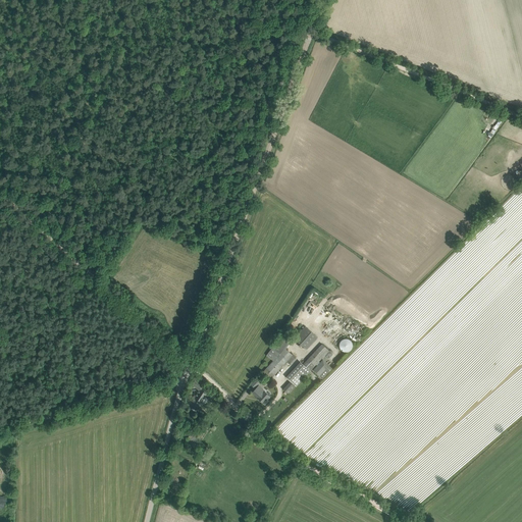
[(318,311),(312,321),(315,322),(321,313),(318,311)]
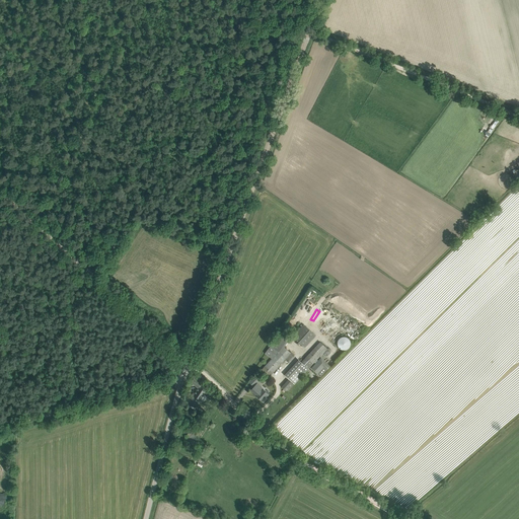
[(305,348),(315,336),(303,323),(292,336),(305,348)]
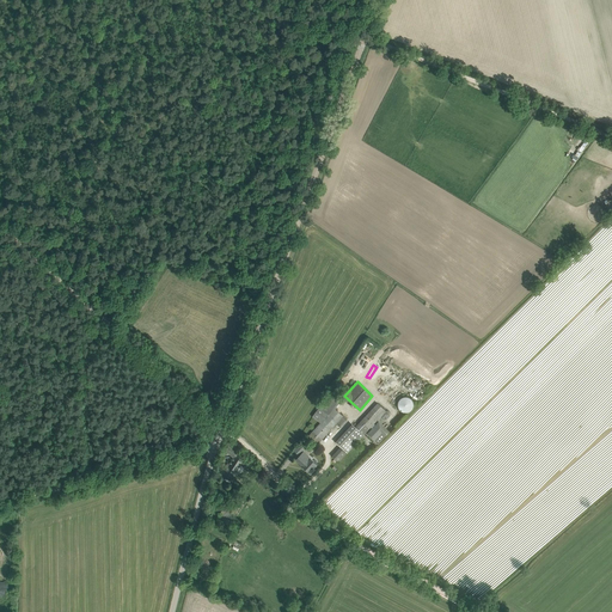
[(334,408),(335,409),(344,397),(334,389),(312,416),(320,423),(334,408)]
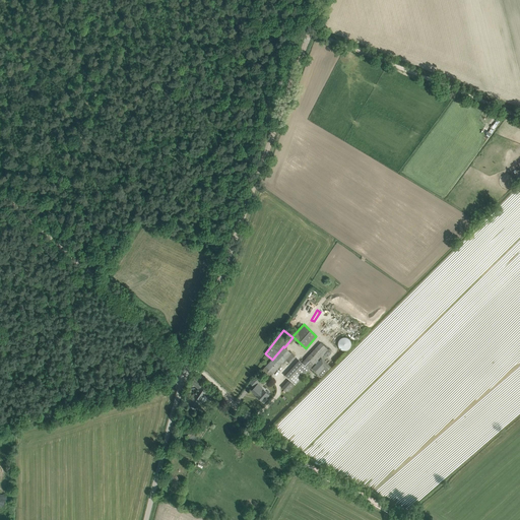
[(340,348),(340,349),(342,350),(344,350),(346,350),(347,349),(349,348),(350,346),(351,345),(351,343),(350,341),(349,340),(348,338),(347,337),(345,337),(343,337),(341,337),(340,338),(338,340),(338,342),(338,344),(338,345),(339,347),(340,348)]
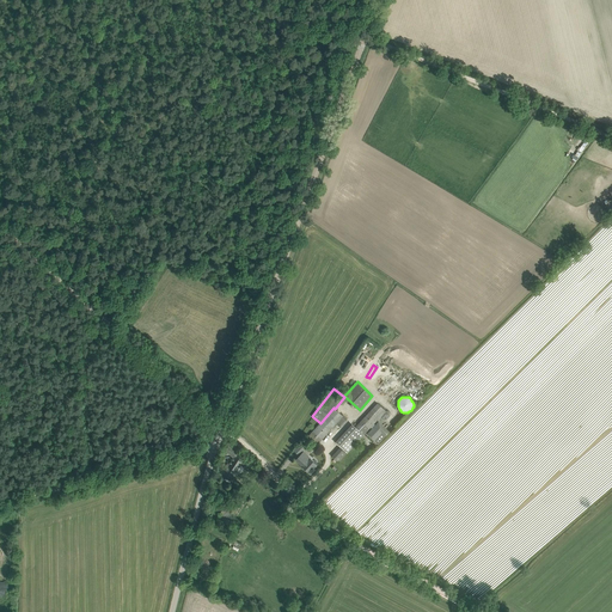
[(368,430),(375,422),(386,411),(378,403),(355,427),(352,423),(335,442),(348,453),(368,430)]
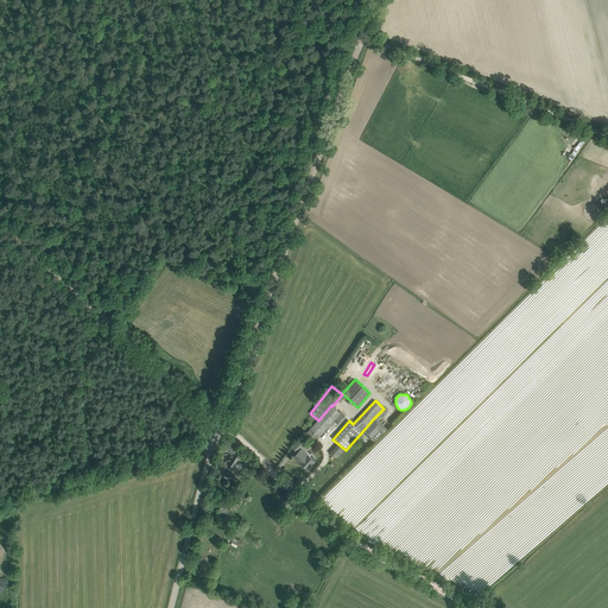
[(308,432),(303,437),(309,442),(311,444),(312,444),(316,441),(334,420),(337,424),(344,417),(333,406),(331,405),(318,420),(308,432)]
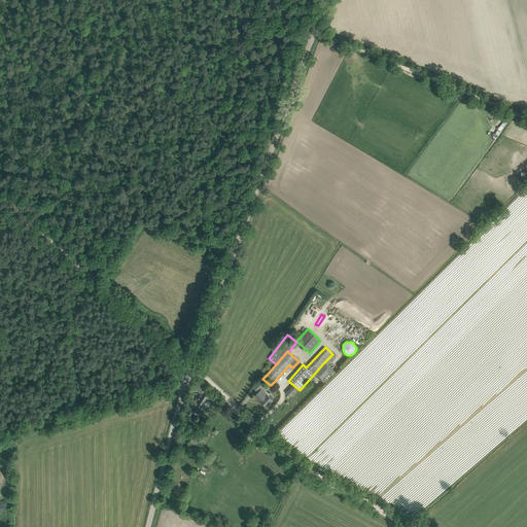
[(322,379),(328,373),(331,376),(335,372),(326,363),(316,374),(322,379)]
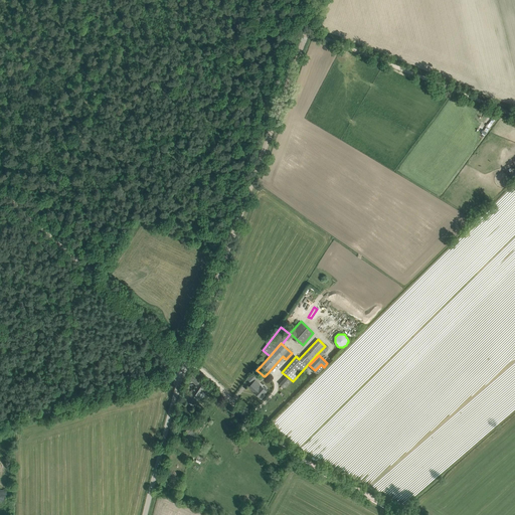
[(197,376),(193,372),(188,378),(196,385),(185,402),(191,407),(198,397),(201,399),(205,393),(202,390),(204,387),(199,382),(201,380),(197,376)]
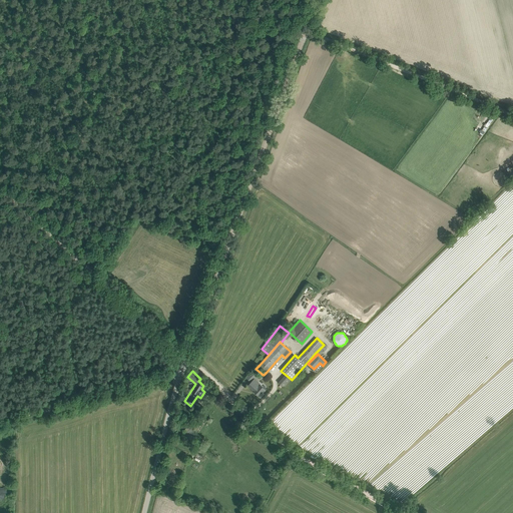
[(278,383),(284,388),(291,380),(285,375),(278,383)]
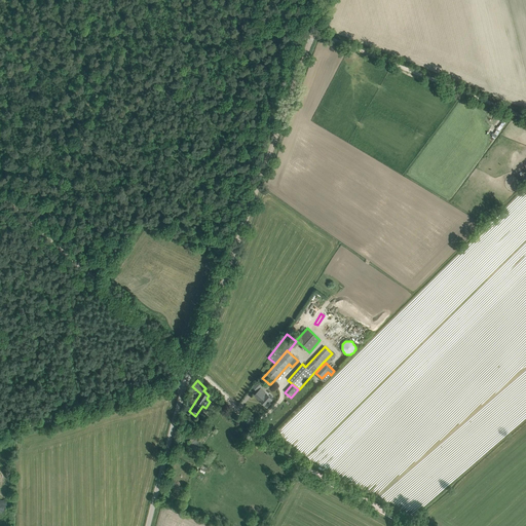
[(272,400),(260,388),(254,396),(261,402),(265,407),(272,400)]
